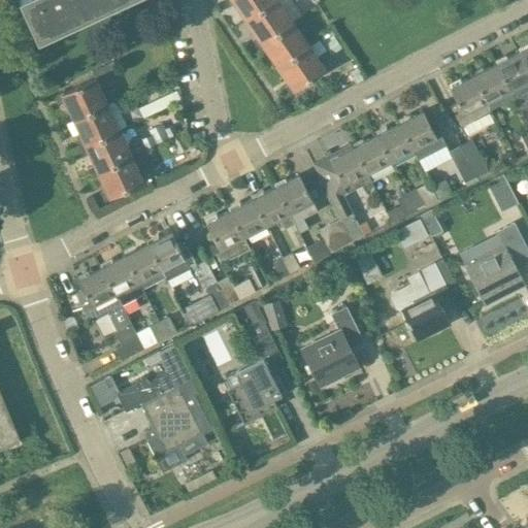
[(18,0),(21,6),(14,8),(30,41),(120,0),(18,0)]
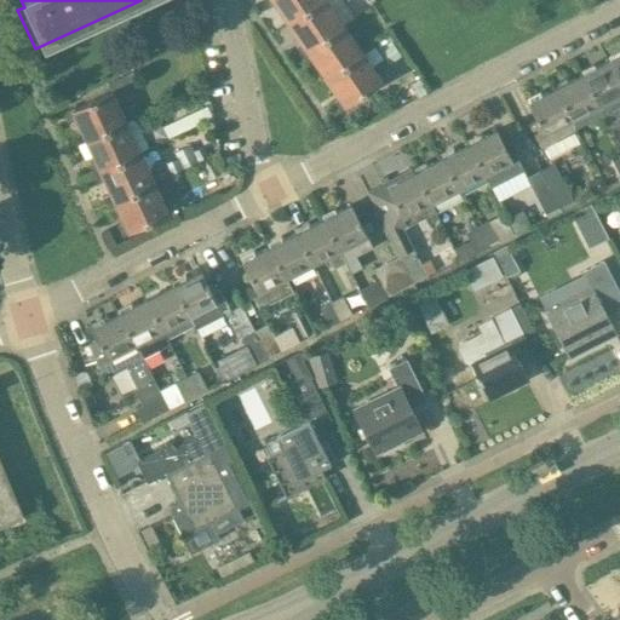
[(275,1),(288,21),(319,0),(263,0),(268,6),(275,1)]
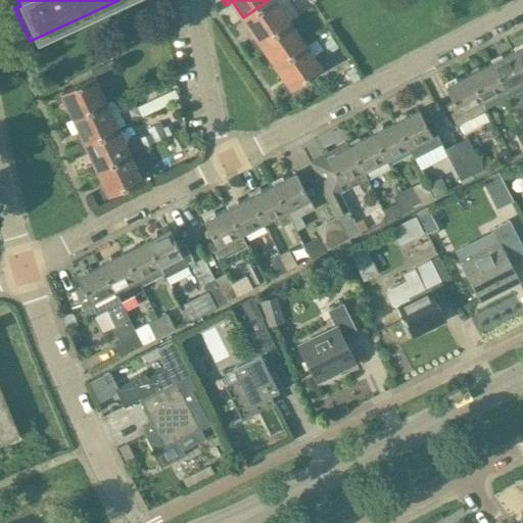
[(254,34),(248,38),(253,45),(288,21),(274,0),(269,0),(243,17),(254,34)]
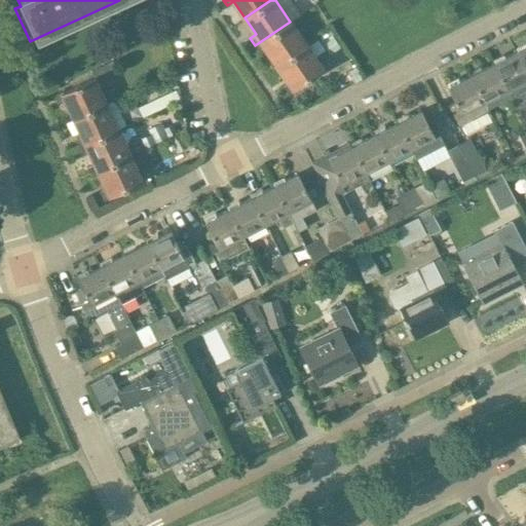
[(265,48),(276,65),(306,45),(301,37),(325,21),(316,6),(292,24),(290,22),(255,45),(259,52),(265,48)]
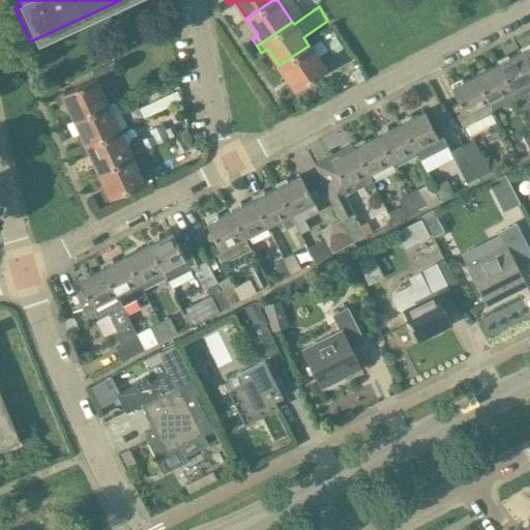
[(284,85),(290,93),(325,69),(308,46),(278,65),(290,81),(284,85)]
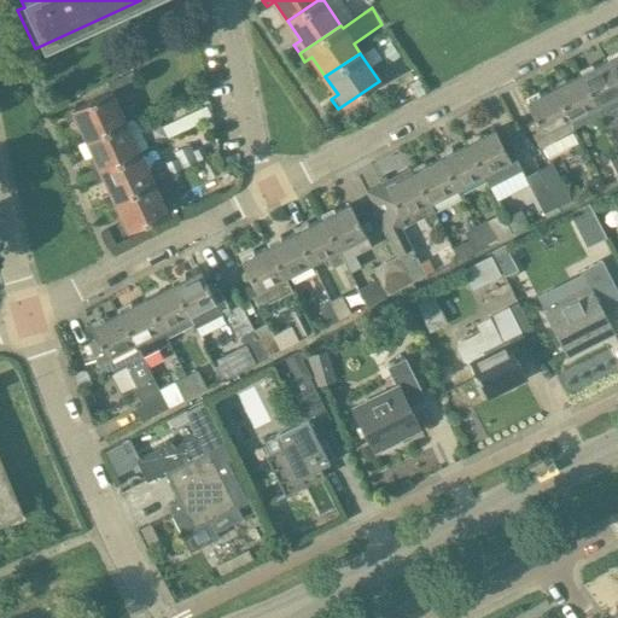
[(617,54),(607,60),(617,81),(617,54)]
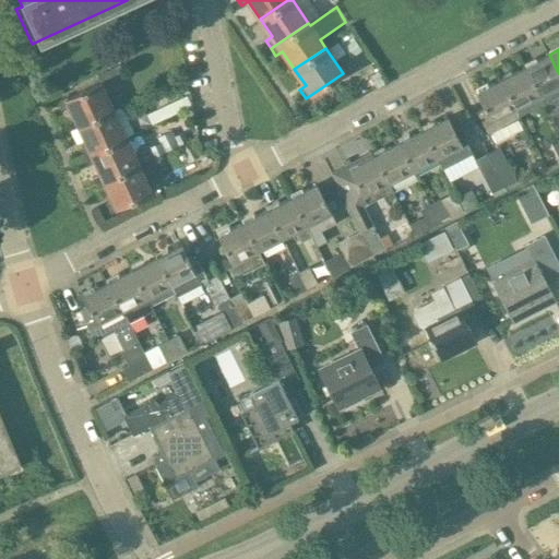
[(549,114),(558,108),(558,73),(549,55),(525,67),(543,103),(549,114)]
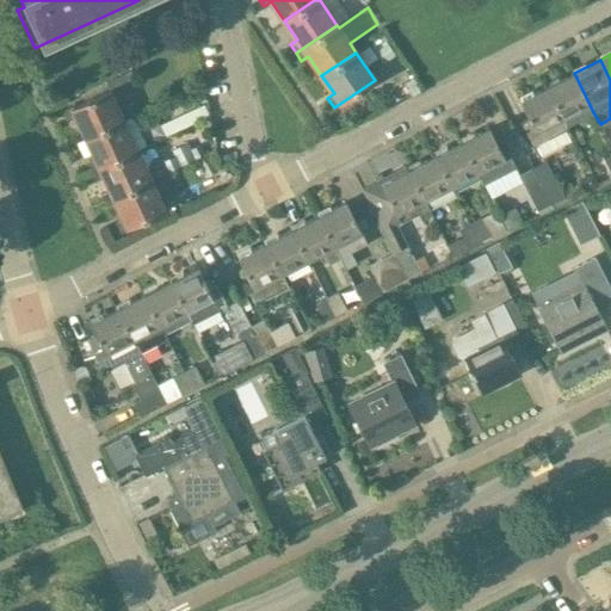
[(574,73),(547,86),(567,125),(593,112),(574,73)]
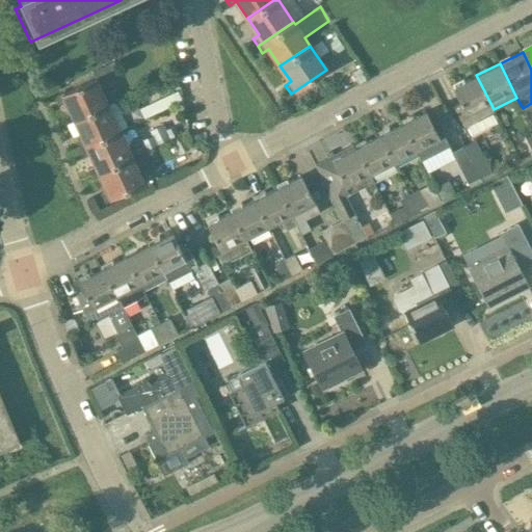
[(495,110),(494,109),(476,75),(452,87),(459,102),(452,105),(462,128),(495,110)]
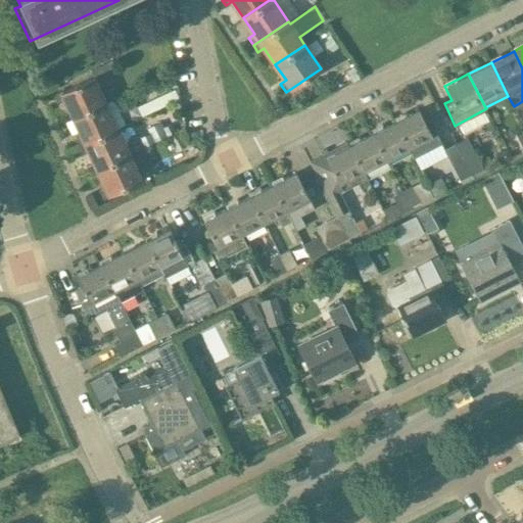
[(54,94),(57,100),(64,99),(73,117),(104,102),(92,76),(54,94)]
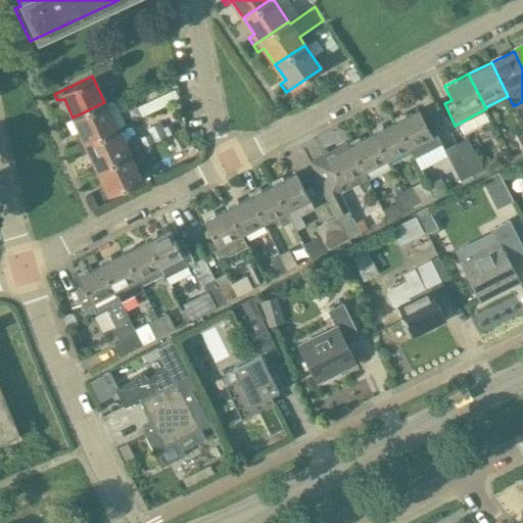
[(81,134),(76,138),(79,145),(116,128),(104,102),(73,117),(81,134)]
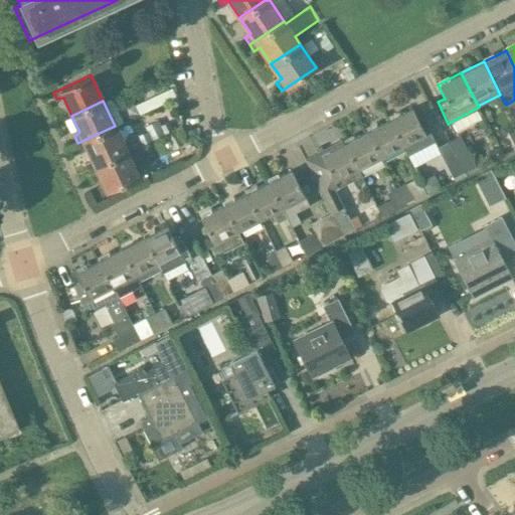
[(423,133),(411,108),(389,120),(402,145),(407,155),(435,141),(428,130),(423,133)]
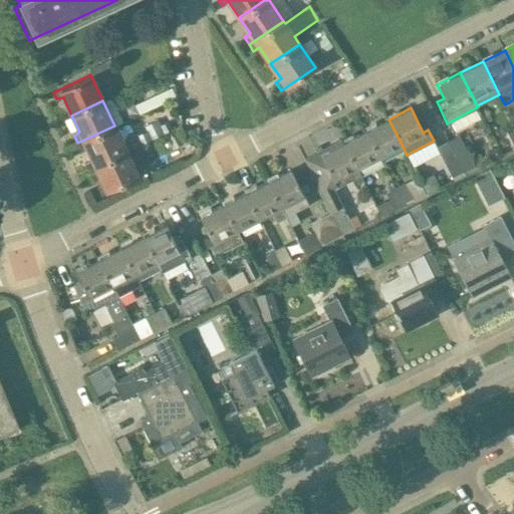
[(389,119),(365,131),(378,157),(402,145),(389,119)]
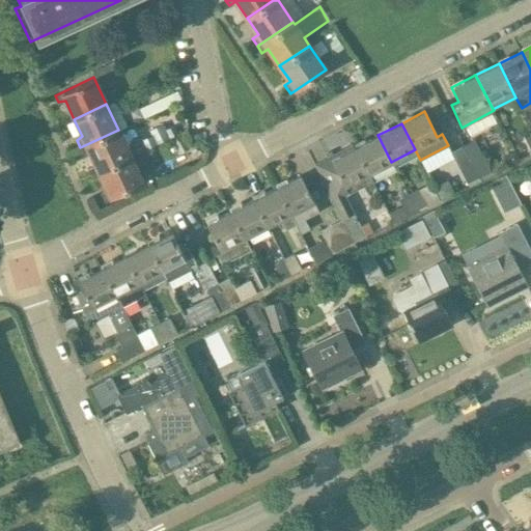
[(89,152),(98,171),(130,156),(118,130),(80,147),(83,156),(89,152)]
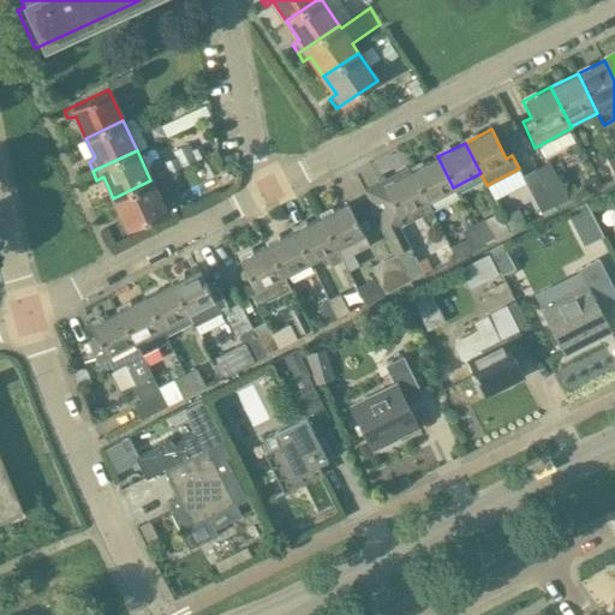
[(437,156),(411,171),(427,201),(453,187),(437,156)]
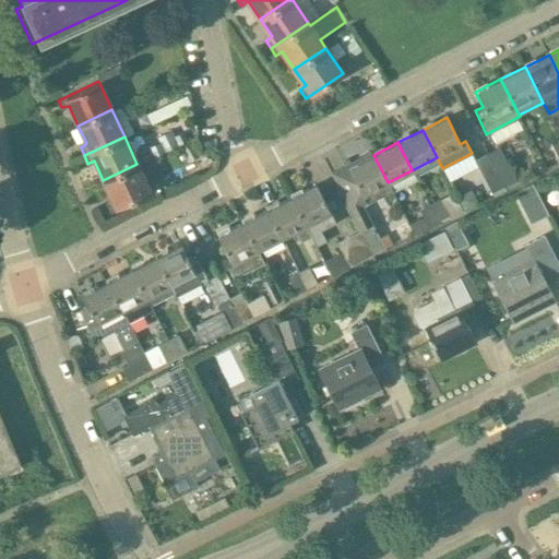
[(499,146),(486,153),(504,190),(516,183),(499,146)]
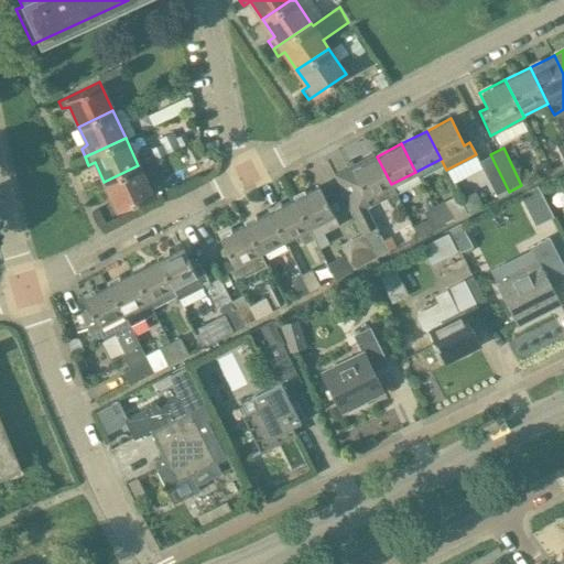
[(478,161),(497,197),(509,192),(490,154),(478,161)]
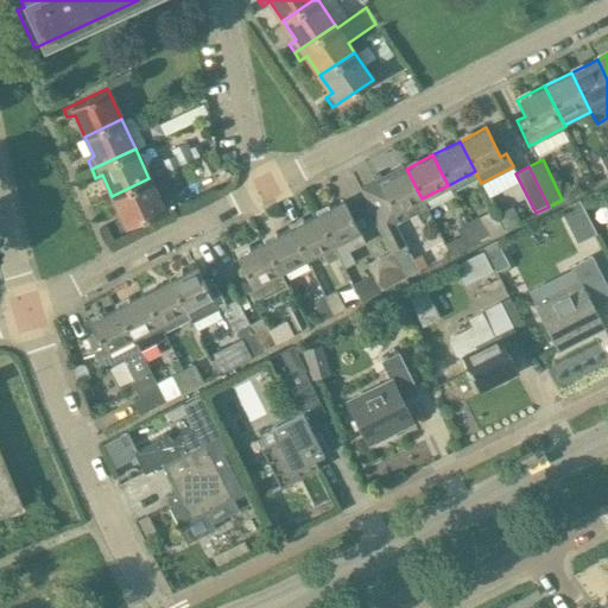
[(386,195),(367,204),(380,228),(391,249),(405,276),(415,271),(417,270),(418,268),(413,260),(405,242),(396,223),(425,208),(422,198),(420,198),(406,169),(380,182),(386,195)]
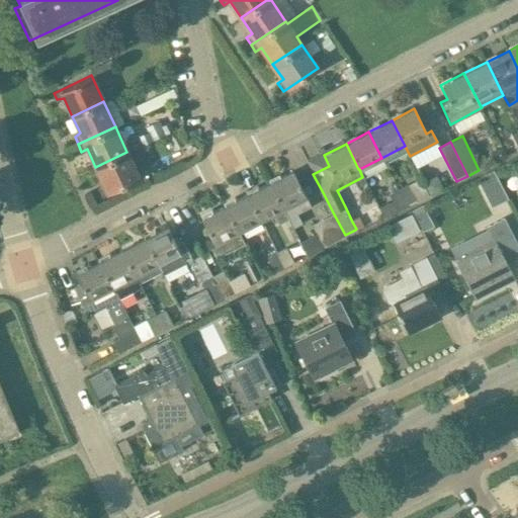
[(98,188),(101,195),(139,178),(126,152),(95,167),(103,183),(98,188)]
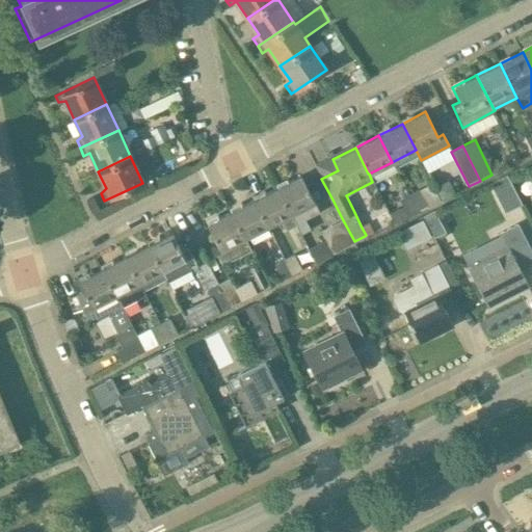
[(509,174),(493,182),(507,211),(524,203),(509,174)]
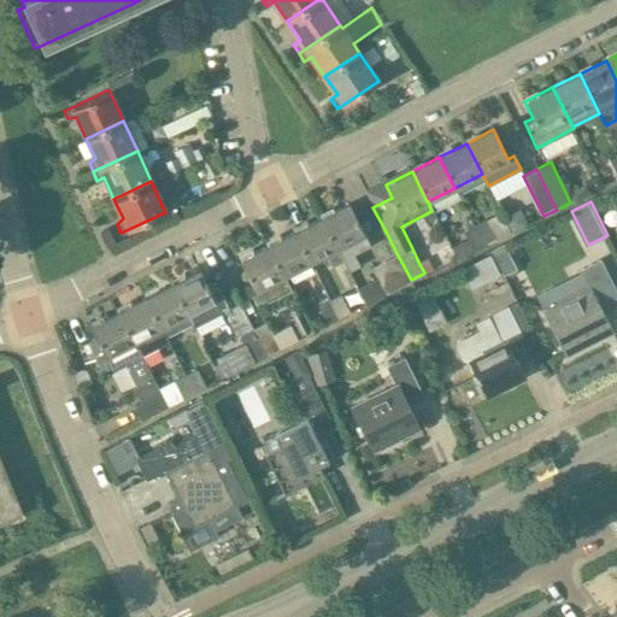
[(348,204),(321,218),(342,260),(347,270),(353,266),(348,257),(369,246),(364,235),(364,234),(348,204)]
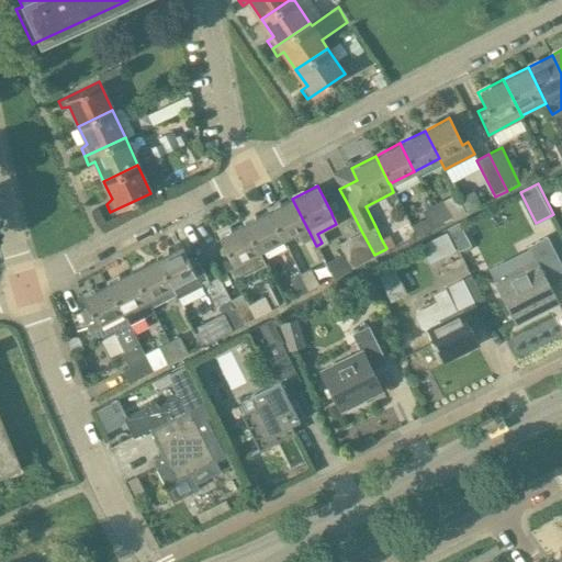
[(312,237),(292,199),(268,211),(282,238),(298,232),(303,242),(312,237)]
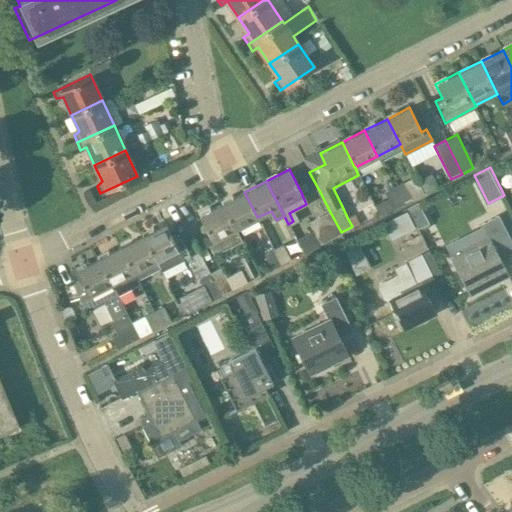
[(403,181),(393,186),(402,204),(412,199),(403,181)]
